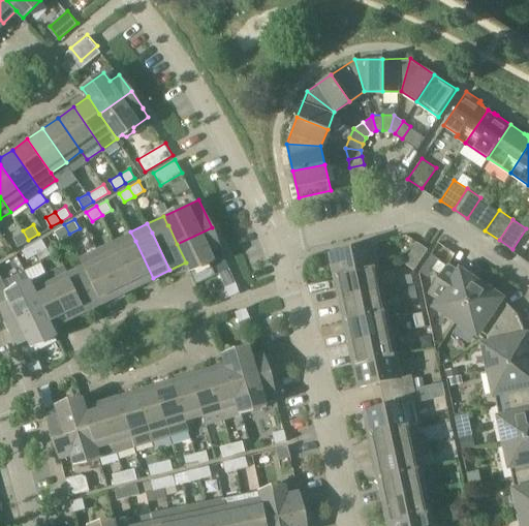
[(60,240),(69,234),(64,224),(55,230),(60,240)]
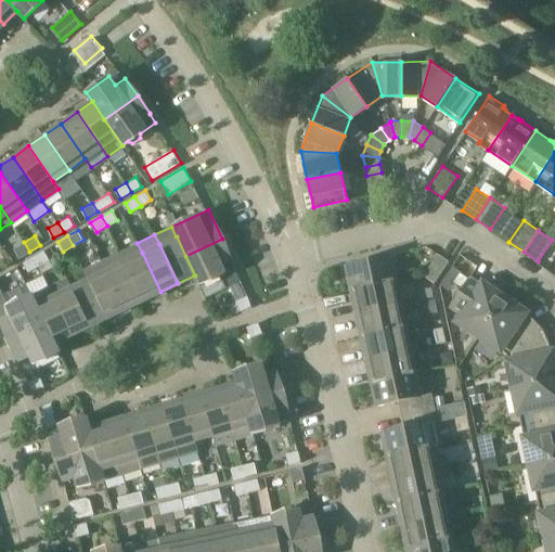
[(222,239),(185,256),(195,276),(194,276),(198,285),(224,272),(220,264),(231,258),(222,239)]
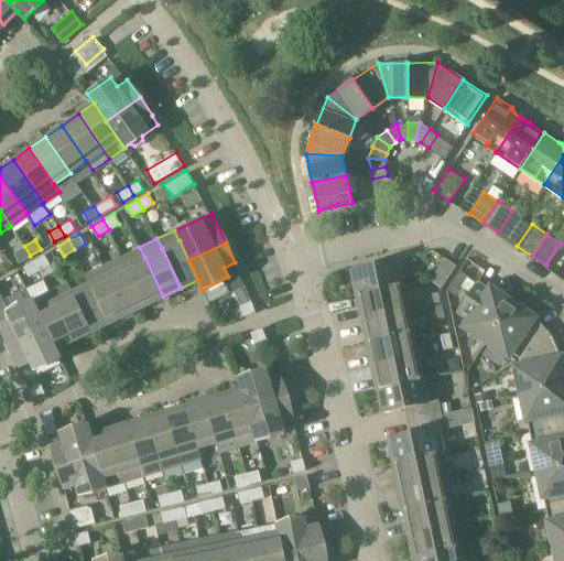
[(20,261),(30,256),(24,246),(14,251),(20,261)]
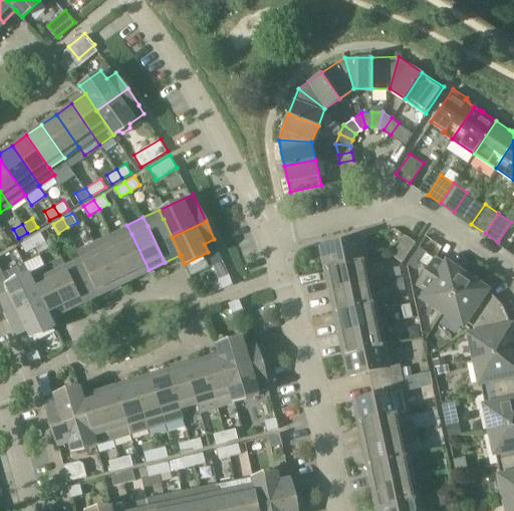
[(149,270),(132,234),(126,225),(110,233),(132,278),(149,270)]
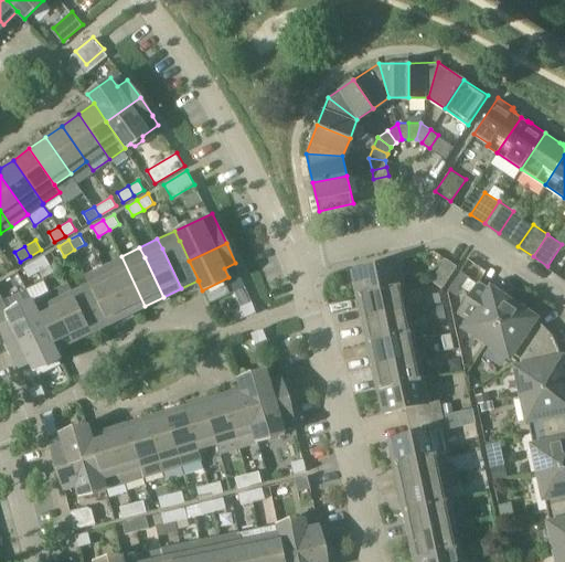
[(40,271),(51,264),(44,254),(34,261),(40,271)]
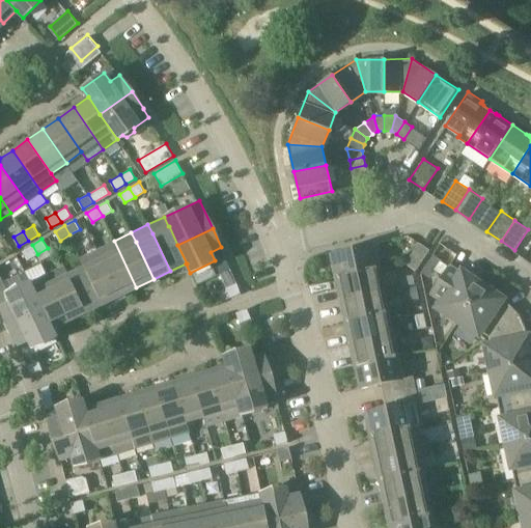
[(136,287),(114,241),(98,248),(119,296),(136,287)]
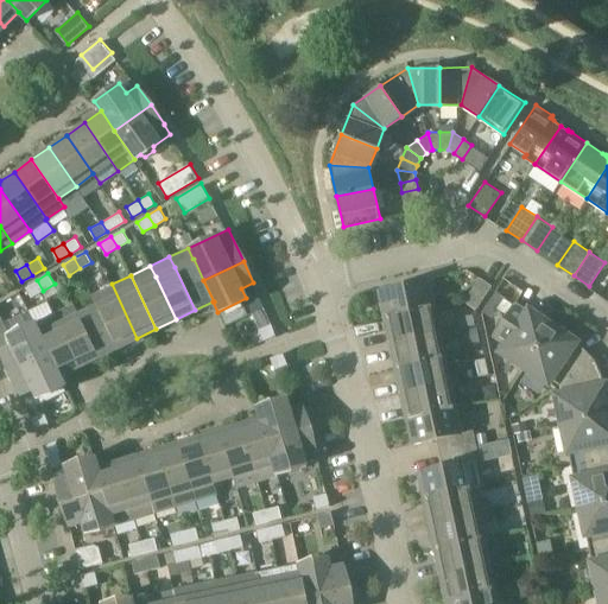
[(492,285),(480,277),(464,300),(476,309),(492,285)]
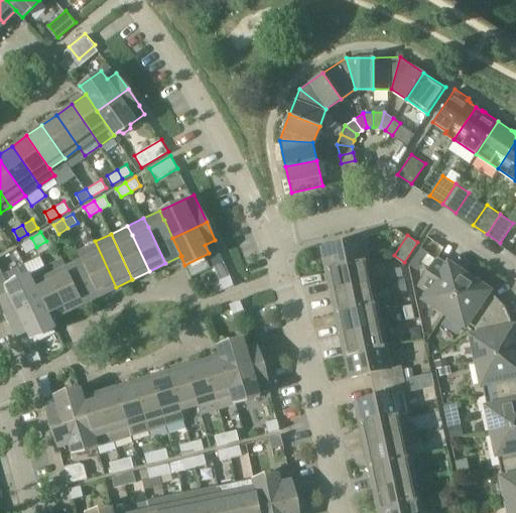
[(21,243),(27,252),(36,247),(31,238),(21,243)]
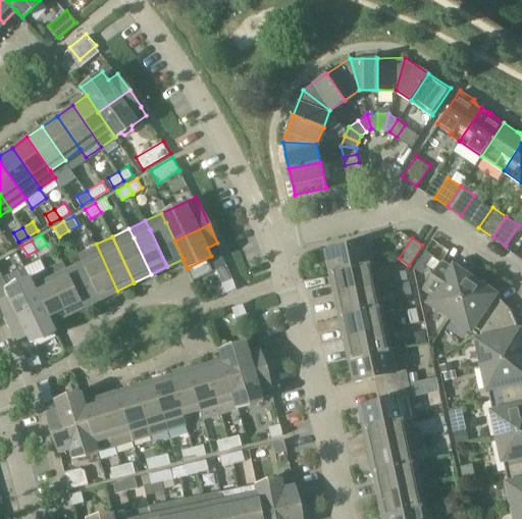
[(327,249),(331,271),(371,263),(367,241),(327,249)]
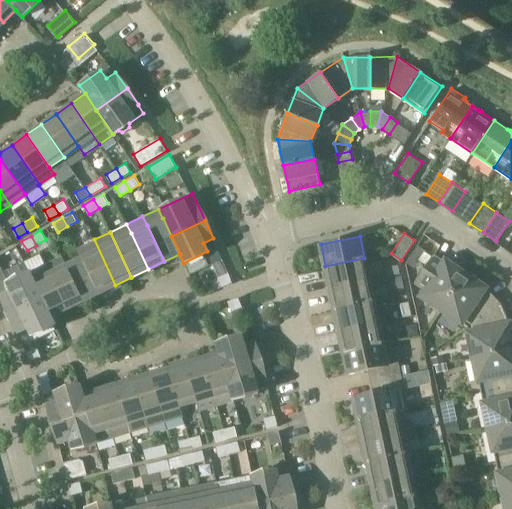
[(115,285),(94,239),(76,248),(81,257),(82,257),(99,292),(115,285)]
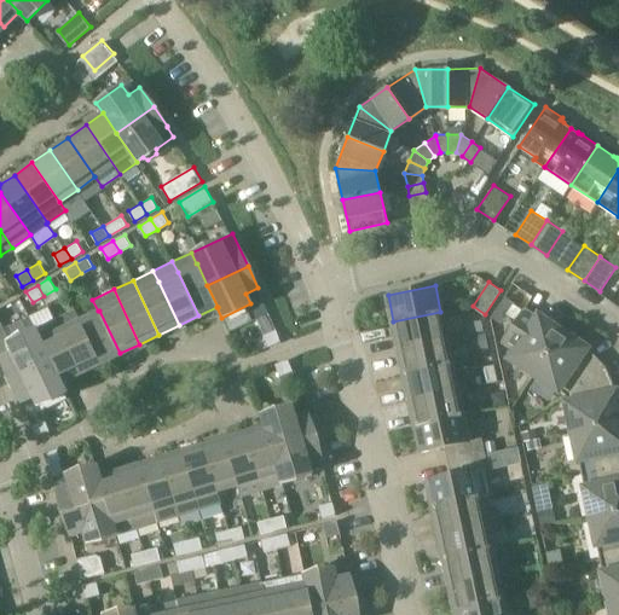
[(497,305),(508,313),(514,303),(515,302),(503,295),(497,305)]
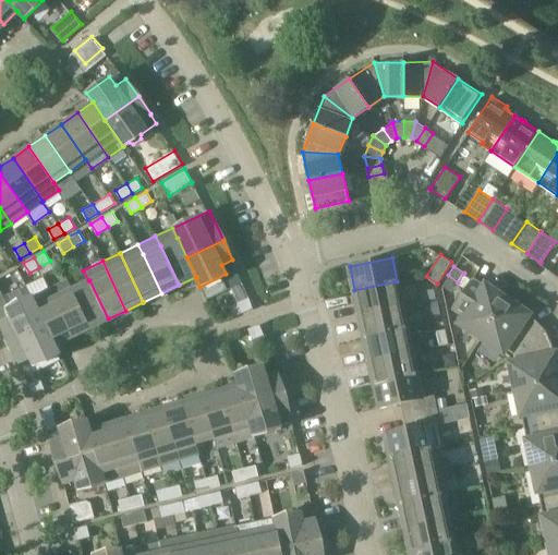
[(460,322),(481,336),(508,296),(496,287),(494,290),(473,276),(457,301),(469,309),(460,322)]
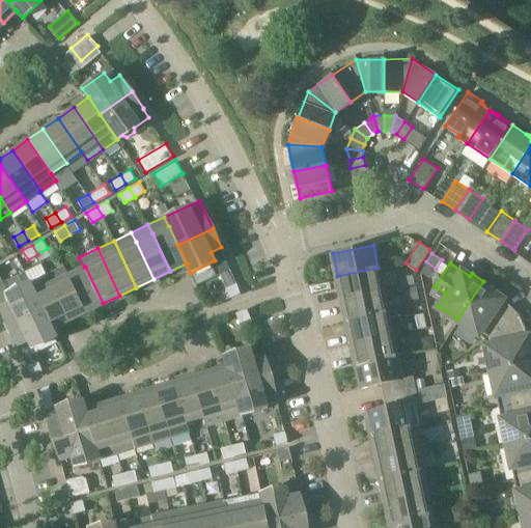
[(51,282),(68,320),(86,311),(68,275),(63,265),(47,273),(52,282),(51,282)]
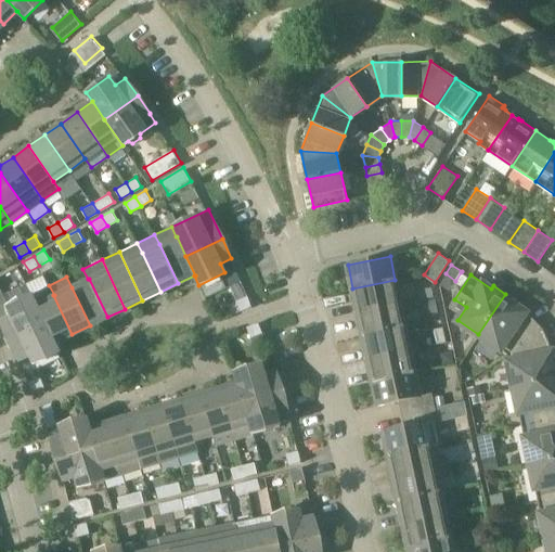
[(88,279),(72,287),(90,325),(107,317),(89,279),(88,279)]
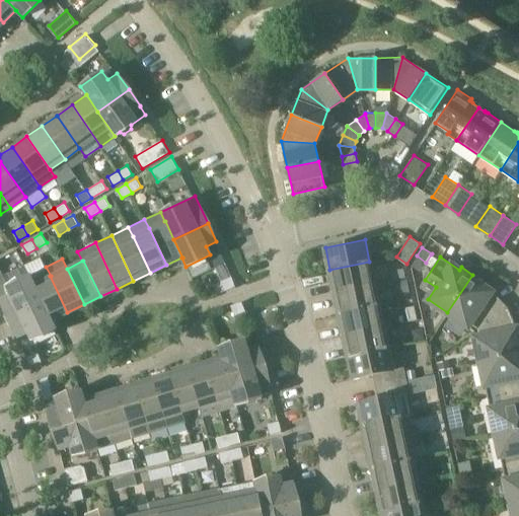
[(329,270),(335,291),(374,283),(369,262),(329,270)]
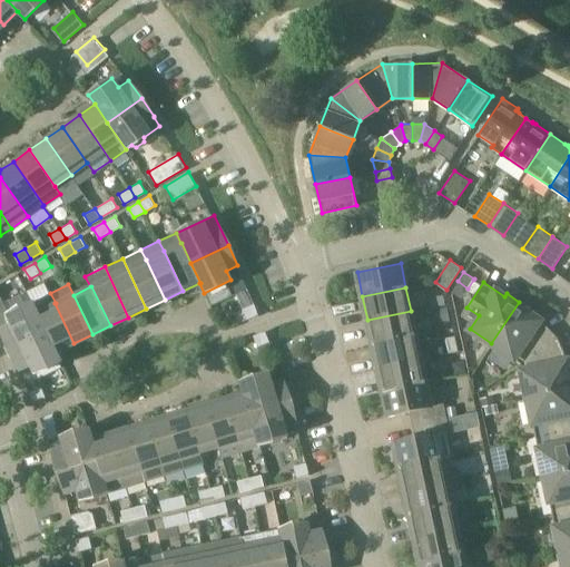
[(74,343),(55,303),(56,303),(50,293),(50,292),(32,301),(33,302),(32,302),(47,332),(56,352),(57,351),(74,343)]
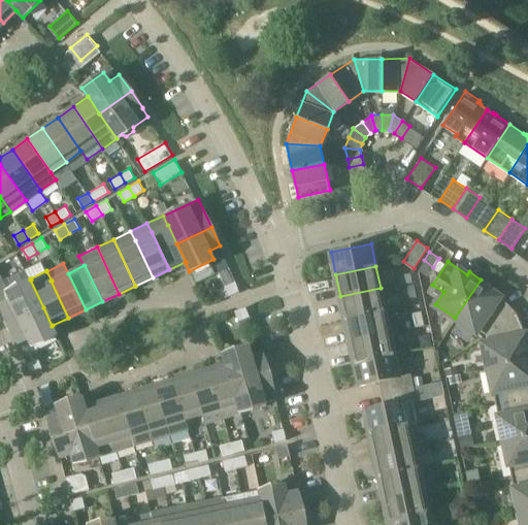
[(399,284),(411,282),(409,272),(397,275),(399,284)]
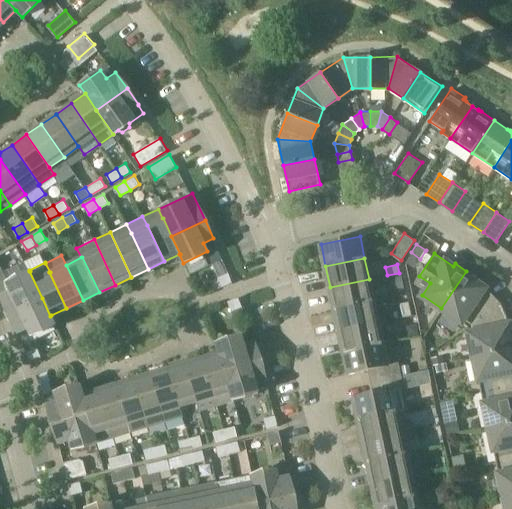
[(0,295),(0,296),(8,314),(42,298),(29,271),(7,282),(0,267),(0,295)]
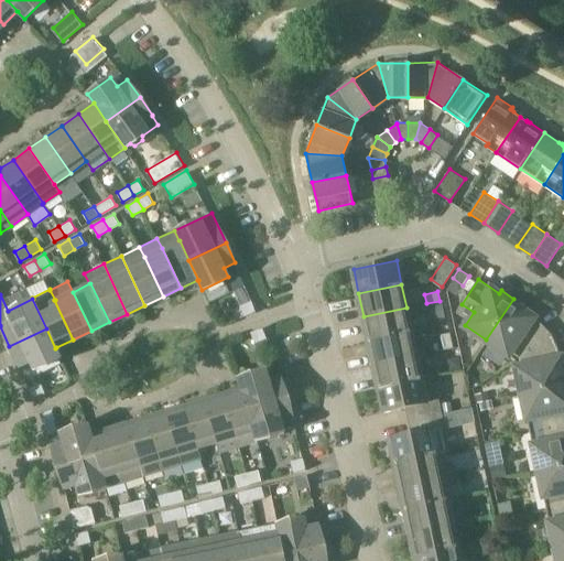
[(527,308),(513,299),(486,340),(513,359),(552,334),(542,324),(534,316),(524,310),(527,308)]
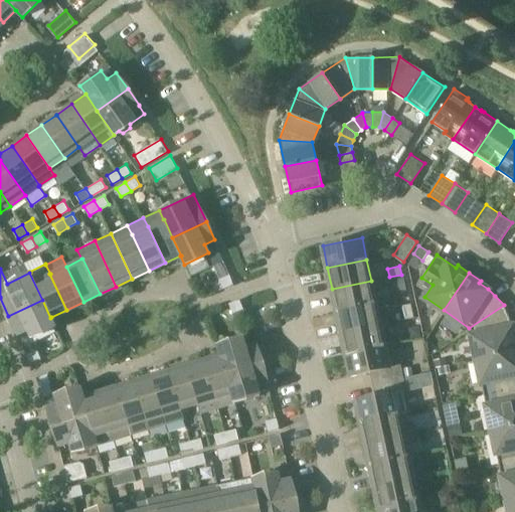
[(218,278),(222,288),(233,284),(229,274),(218,278)]
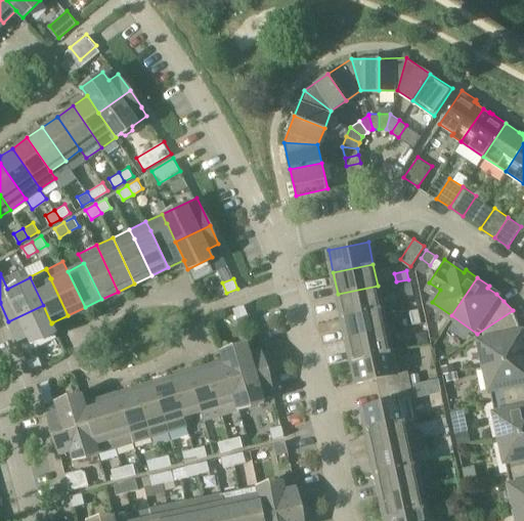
[(404,295),(413,294),(410,281),(402,283),(404,295)]
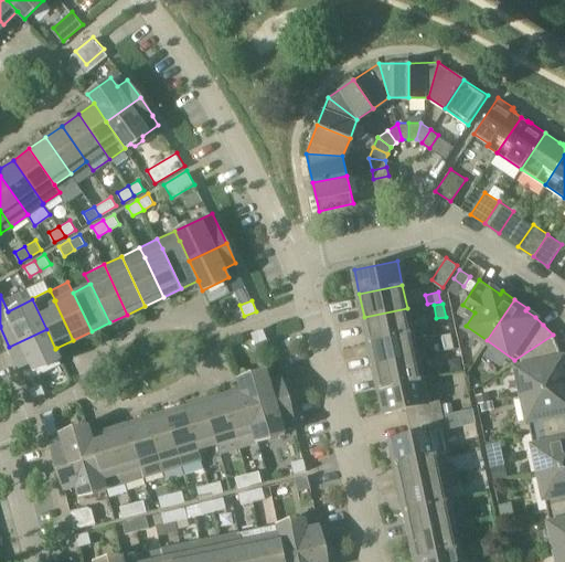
[(364,317),(369,341),(412,331),(407,308),(364,317)]
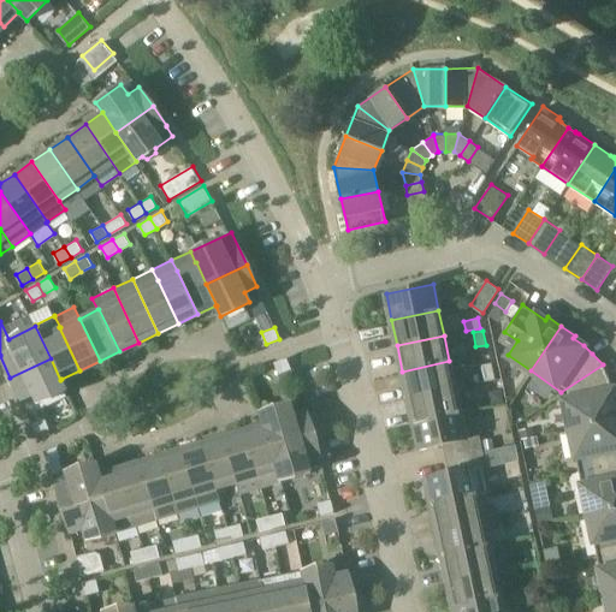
[(273,361),(278,373),(291,368),(286,356),(273,361)]
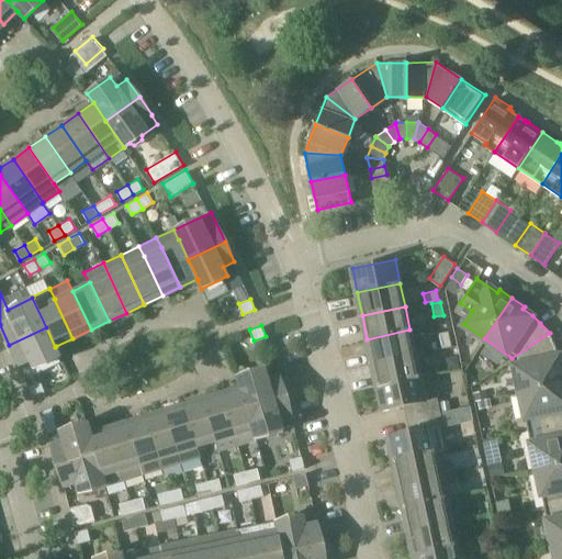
[(55,347),(46,327),(9,345),(19,365),(30,359),(34,369),(60,356),(56,346),(55,347)]
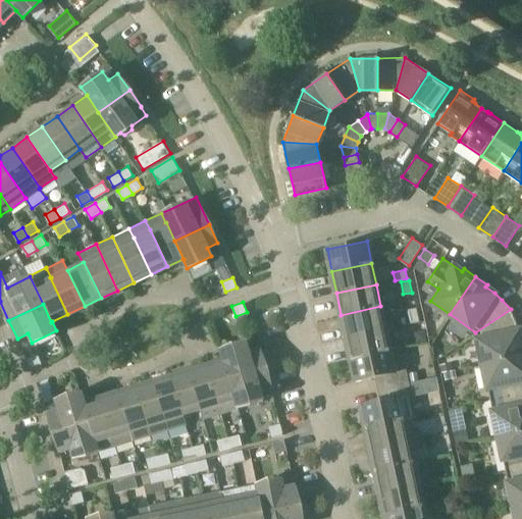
[(385,327),(380,306),(341,315),(346,336),(385,327)]
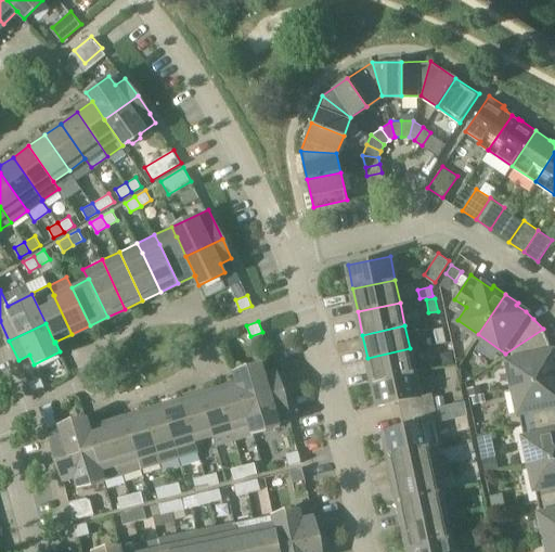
[(442,325),(433,328),(436,342),(446,339),(442,325)]
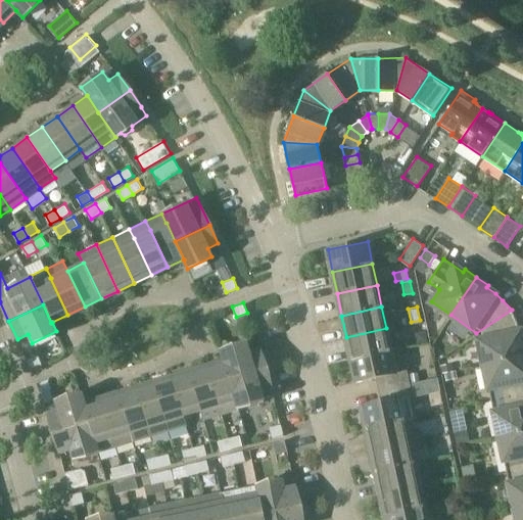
[(517,321),(512,310),(476,333),(483,363),(522,355),(522,339),(522,340),(520,330),(517,321)]
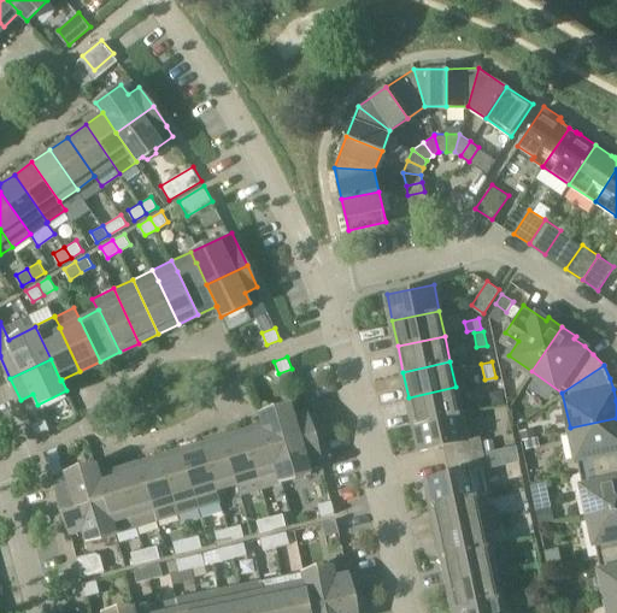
[(460,412),(456,387),(409,398),(415,423),(460,412)]
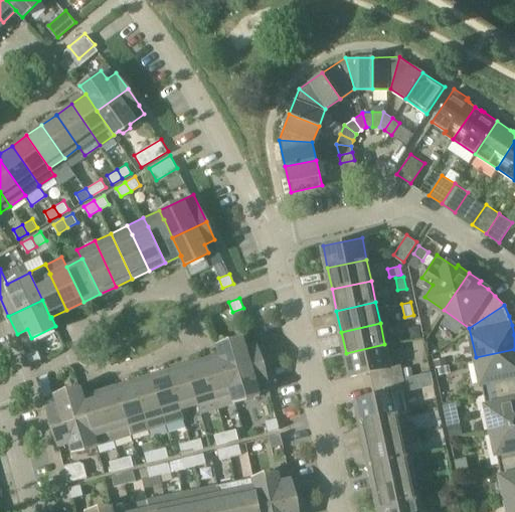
[(418,325),(412,326),(409,332),(410,337),(420,335),(418,325)]
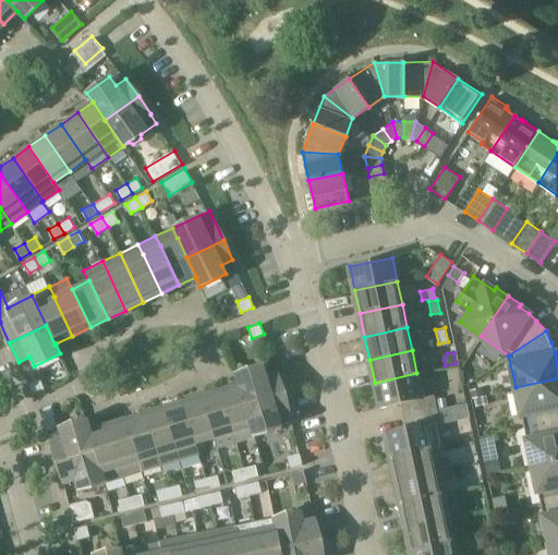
[(239,384),(245,405),(283,393),(278,372),(266,375),(263,365),(235,374),(239,384)]
